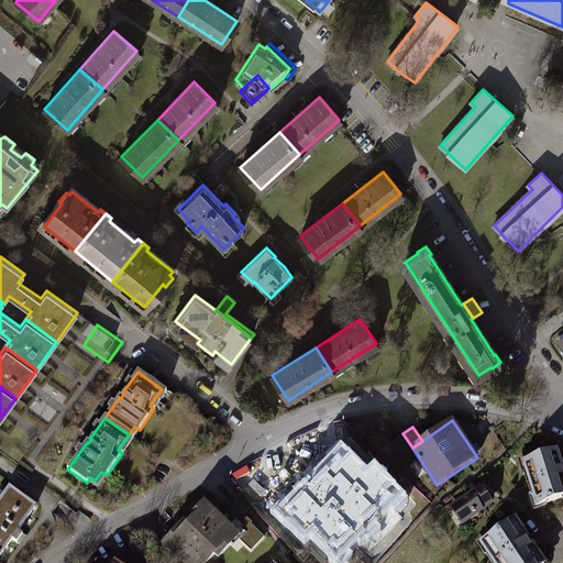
[(341,448),(276,511),(304,538),(310,531),(337,559),(403,493),(372,463),(364,471),(341,448)]
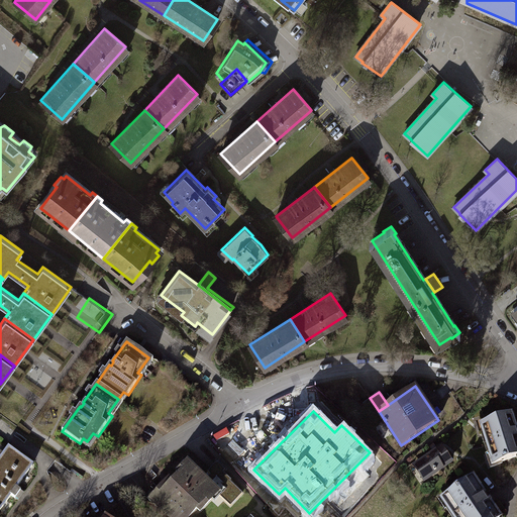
[(516,437),(509,414),(481,423),(494,462),(516,454),(516,437)]
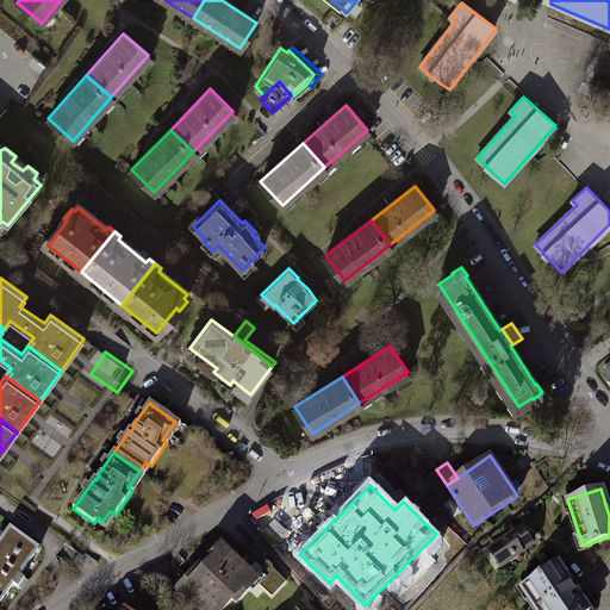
[(0,602),(13,585),(17,587),(24,578),(19,574),(38,548),(10,527),(4,536),(6,537),(0,545),(0,602)]
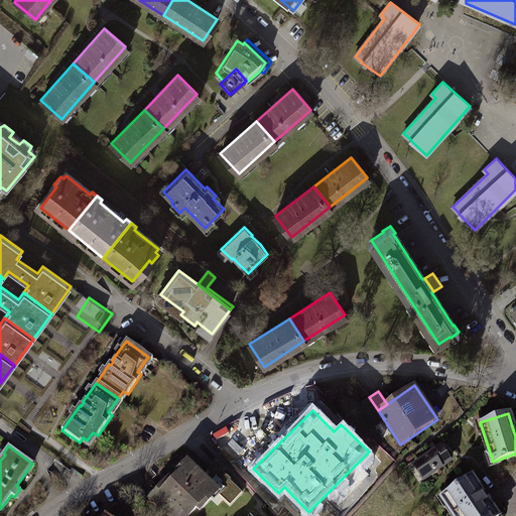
[(440,447),(415,464),(424,477),(449,461),(440,447)]
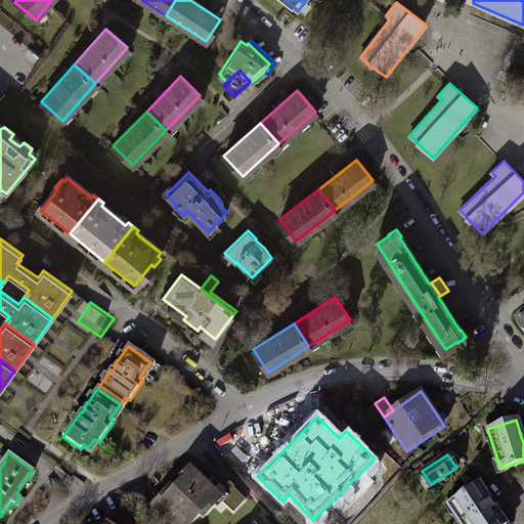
[(213,481),(207,487),(219,498),(232,513),(246,499),(233,487),(234,486),(218,471),(210,479),(213,481)]
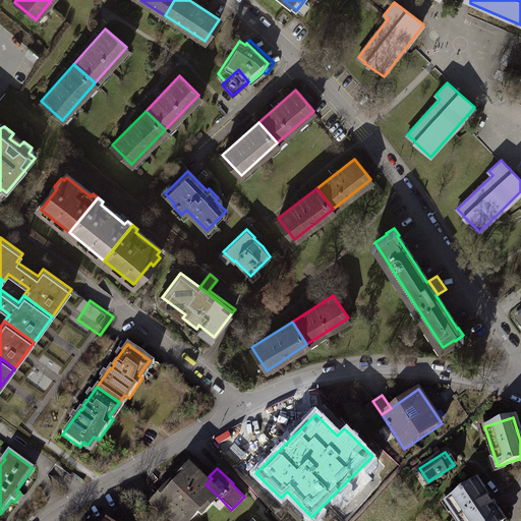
[(213,502),(218,496),(206,484),(190,469),(173,486),(170,483),(158,497),(159,498),(153,504),(164,515),(165,514),(172,520),(188,520),(197,512),(201,515),(214,503),(213,502)]
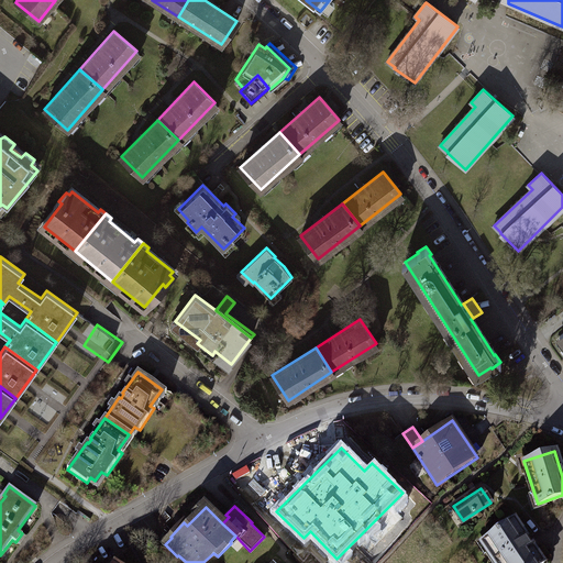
[(540,562),(510,519),(479,540),(496,562),(540,562)]
